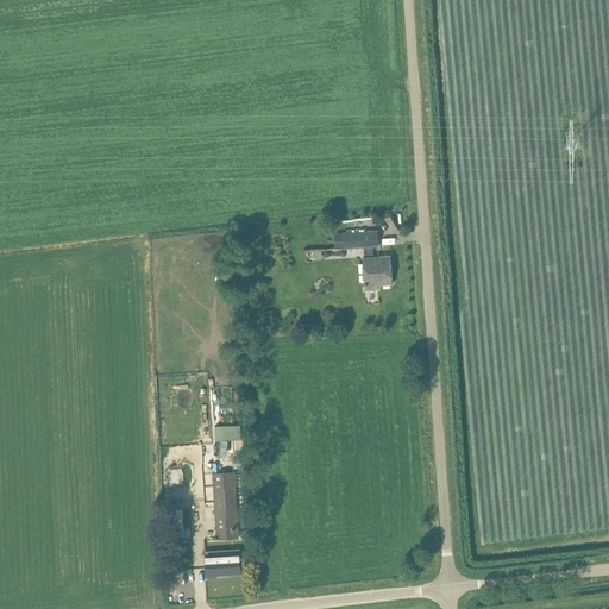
[(377,231),(343,233),(334,233),(334,249),(363,248),(364,257),(362,257),(364,290),(377,290),(377,284),(393,284),(390,256),(372,257),(372,246),(378,246),(377,231)]
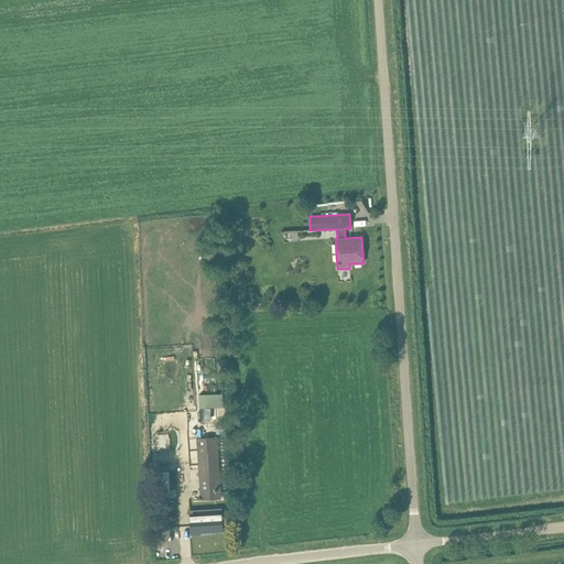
[(223,407),(221,393),(197,394),(197,408),(223,407)]
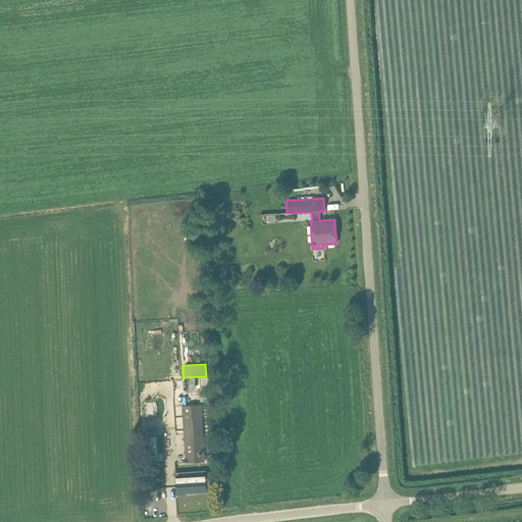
[(186,462),(204,461),(201,405),(181,406),(186,462)]
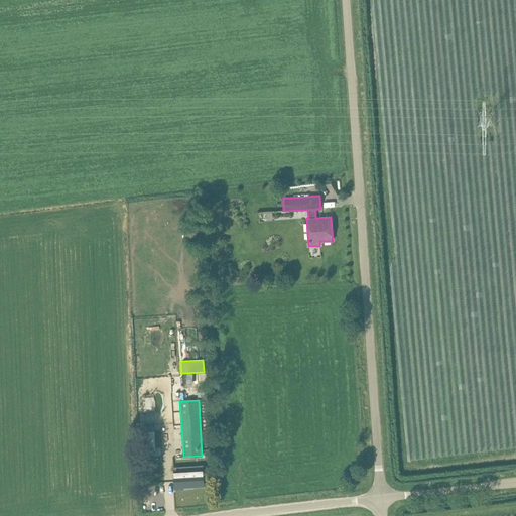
[(204,486),(204,476),(203,470),(174,472),(174,479),(175,489),(181,488),(181,489),(184,489),(184,487),(204,486)]
